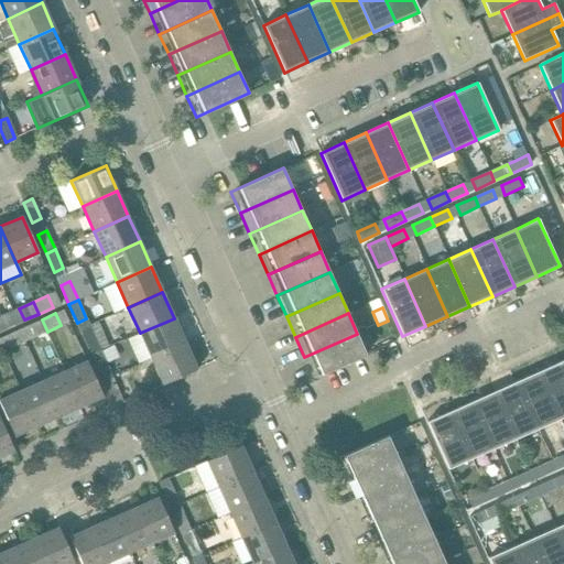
[(174,318),(140,333),(151,358),(185,344),(174,318)]
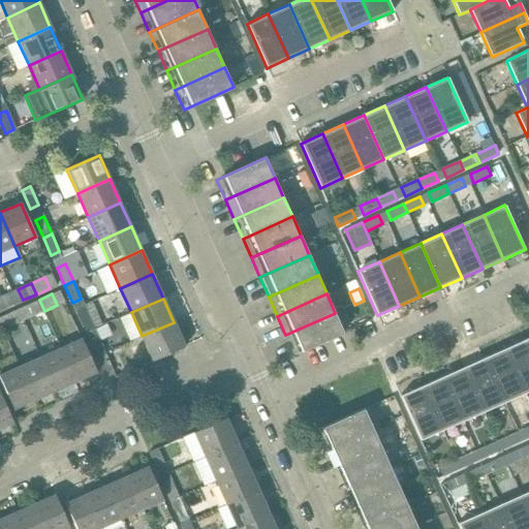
[(30,317),(44,311),(39,300),(26,306),(30,317)]
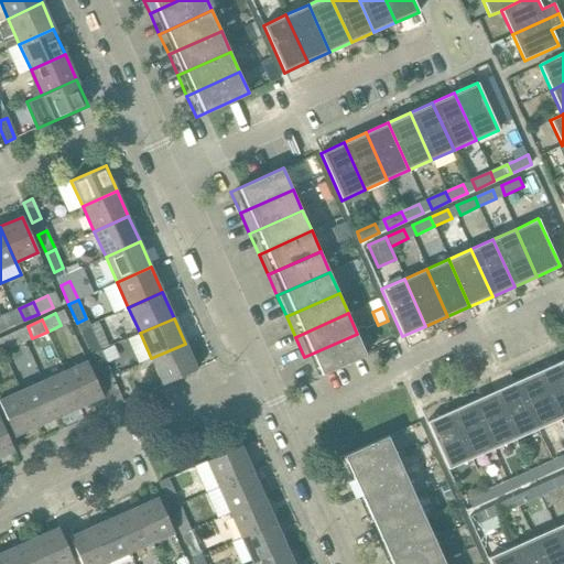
[(83,336),(91,355),(100,350),(93,332),(83,336)]
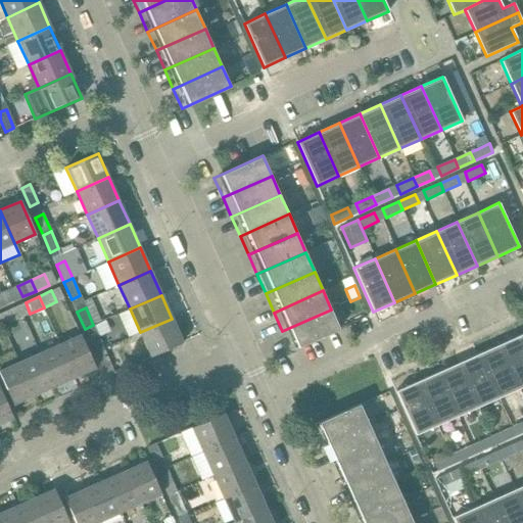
[(11,308),(0,313),(0,319),(3,326),(16,320),(11,308)]
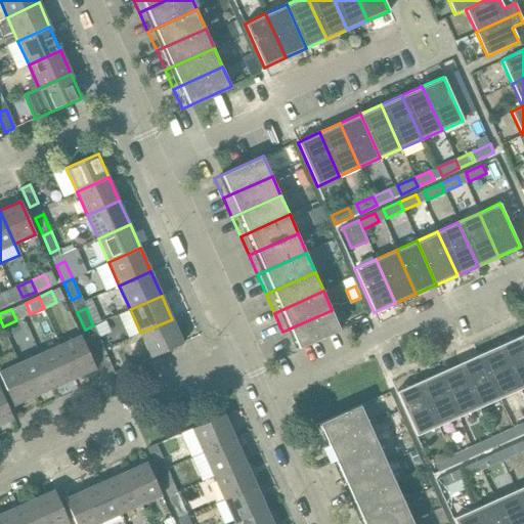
[(341,330),(332,310),(282,332),(292,351),(341,330)]
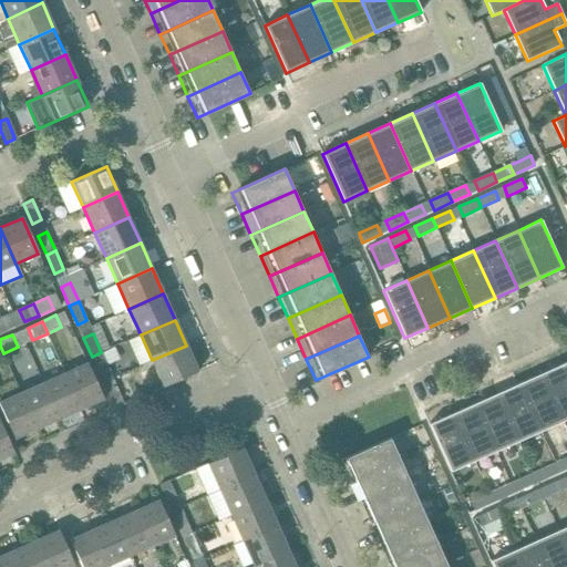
[(186,346),(152,360),(164,387),(197,371),(186,346)]
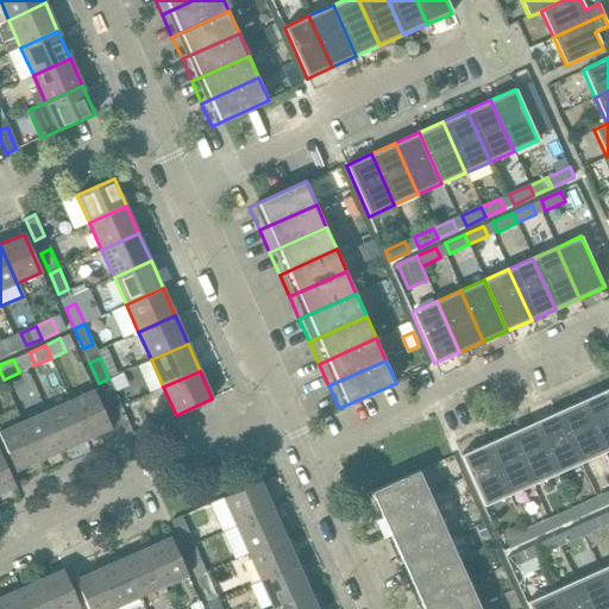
[(99,383),(107,403),(118,399),(108,378),(99,383)]
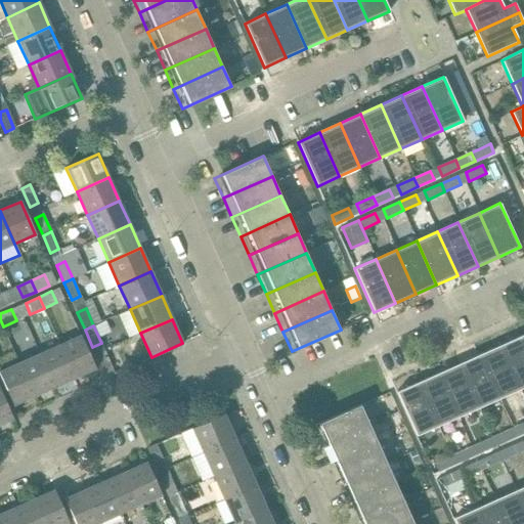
[(81,336),(60,345),(75,378),(95,368),(81,336)]
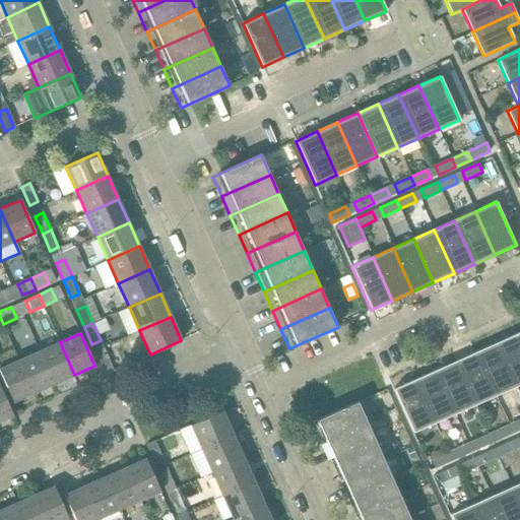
[(516,386),(519,384),(519,340),(517,333),(497,342),(516,386)]
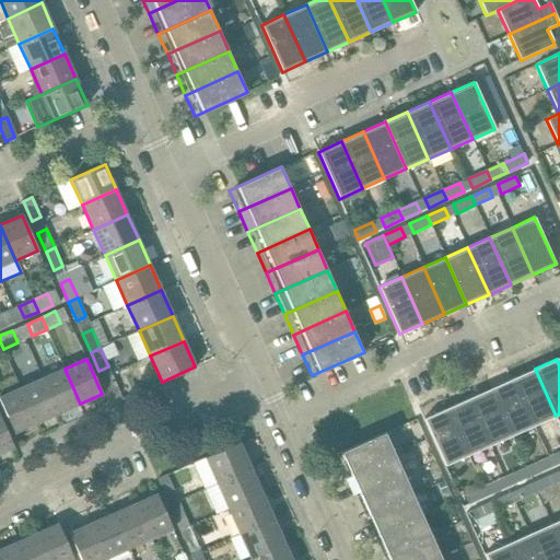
[(65,369),(43,378),(58,413),(80,404),(65,369)]
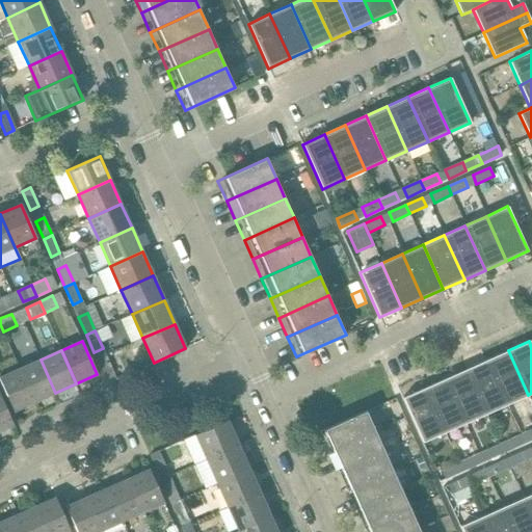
[(507,404),(528,395),(508,350),(486,360),(507,404)]
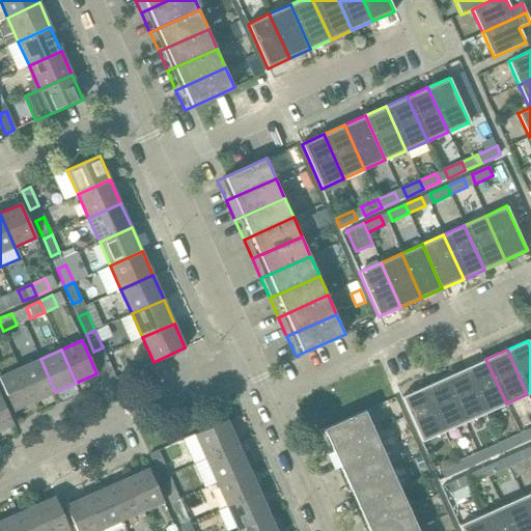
[(40,359),(20,367),(34,401),(55,392),(40,359)]
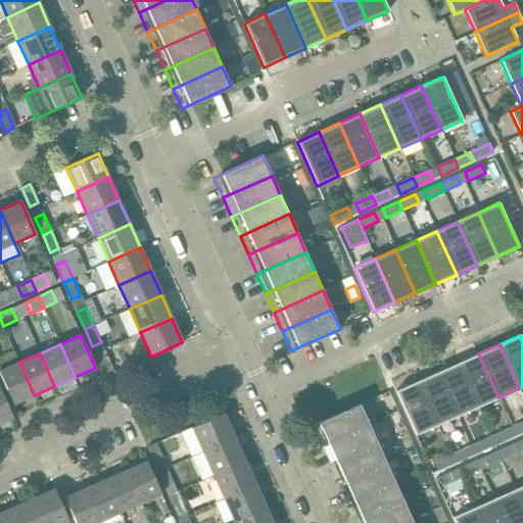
[(478,407),(498,397),(478,353),(458,363),(478,407)]
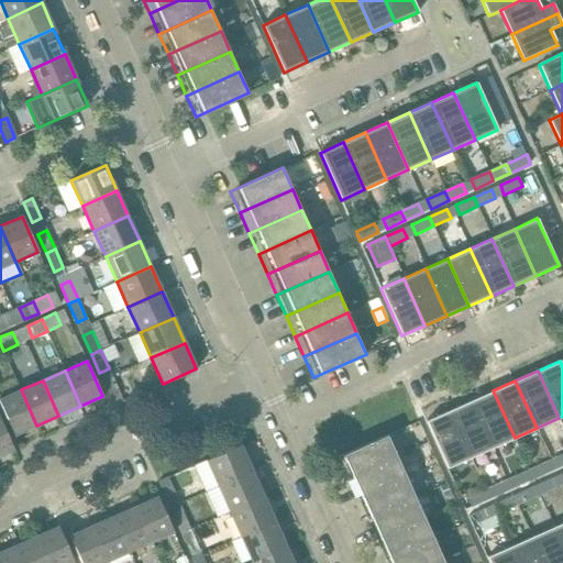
[(106,386),(114,406),(123,401),(114,382),(106,386)]
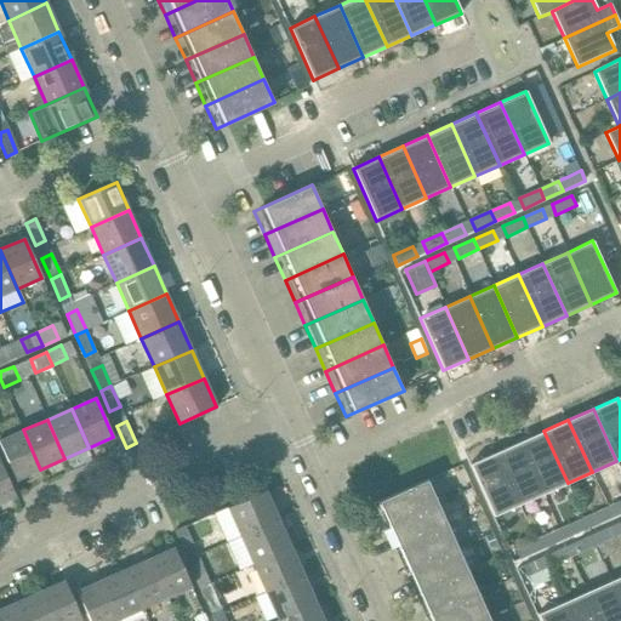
[(40,469),(23,429),(0,439),(0,444),(16,480),(40,469)]
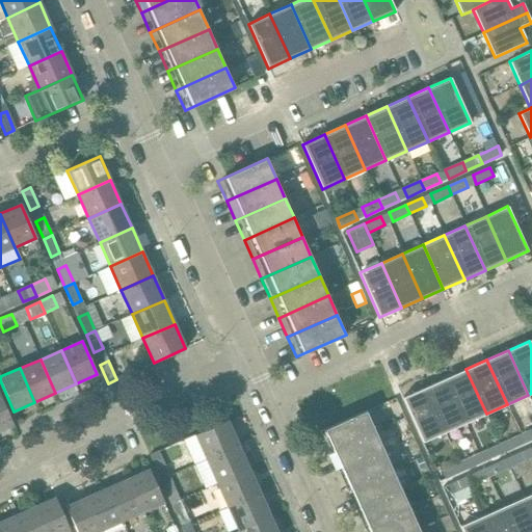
[(464,424),(486,414),(466,369),(445,379),(464,424)]
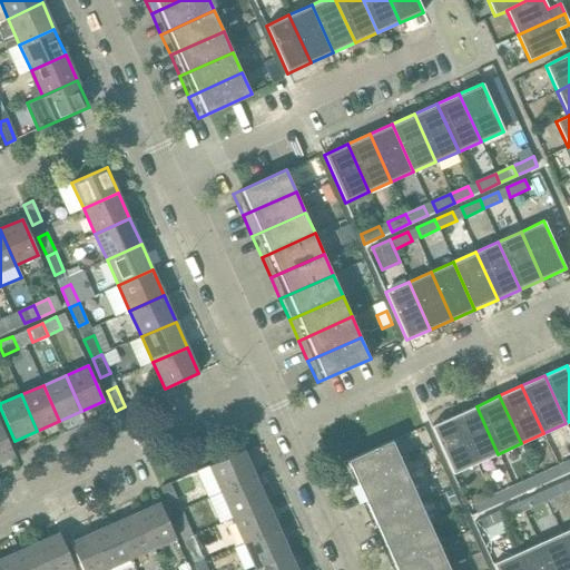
[(475,464),(498,454),(477,406),(454,416),(475,464)]
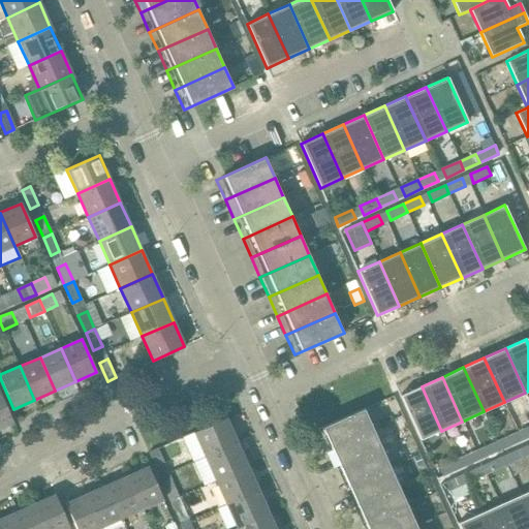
[(421,440),(441,431),(422,386),(400,396),(421,440)]
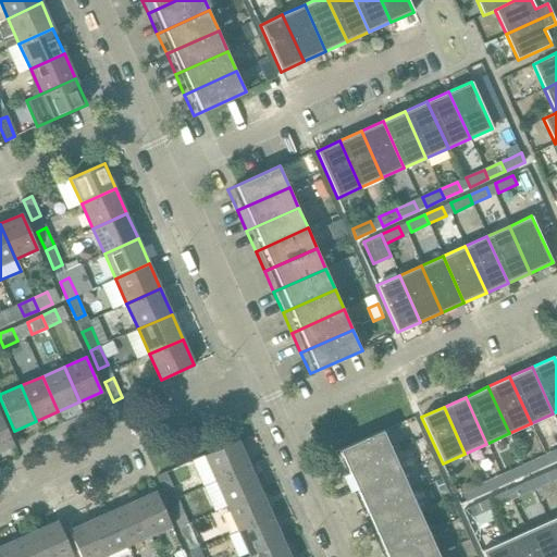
[(0,450),(14,445),(0,415),(0,450)]
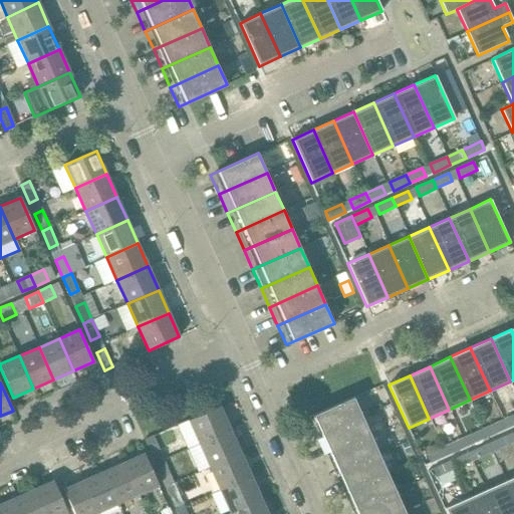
[(309,417),(305,419),(314,438),(318,436),(362,416),(353,397),(309,417)]
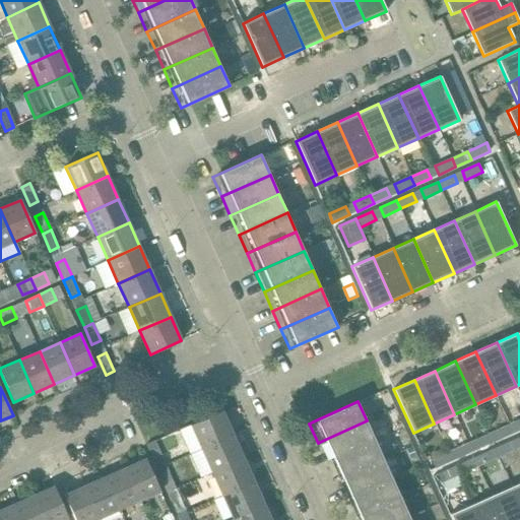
[(233,435),(221,410),(190,425),(201,449),(233,435)]
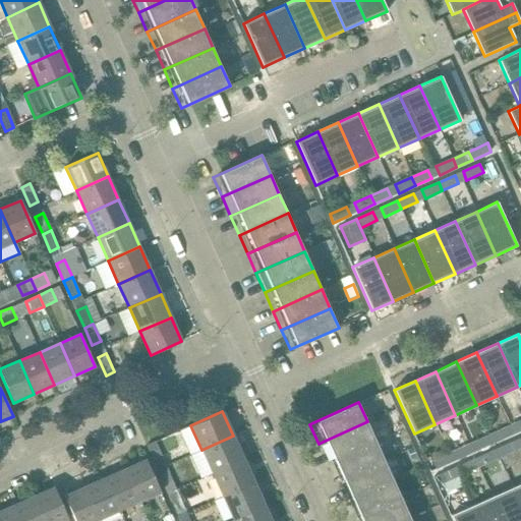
[(323,442),(319,444),(327,462),(331,461),(375,441),(367,421),(323,442)]
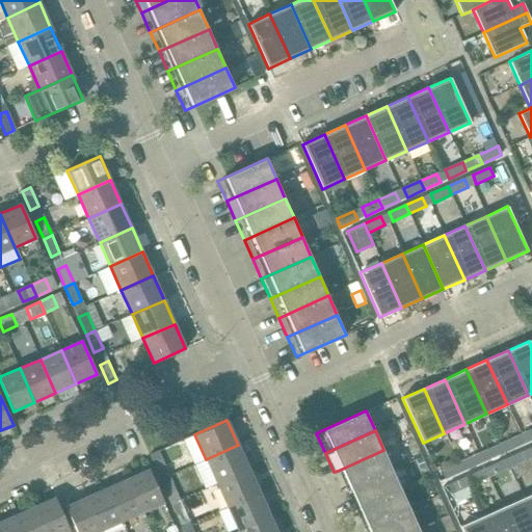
[(516,436),(500,444),(503,453),(521,446),(516,436)]
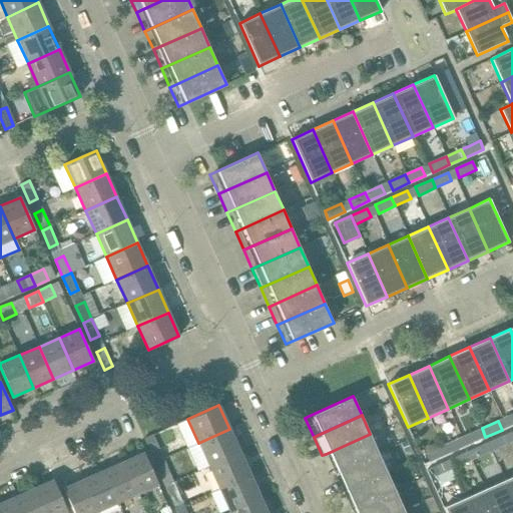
[(469,444),(485,437),(482,428),(465,436),(469,444)]
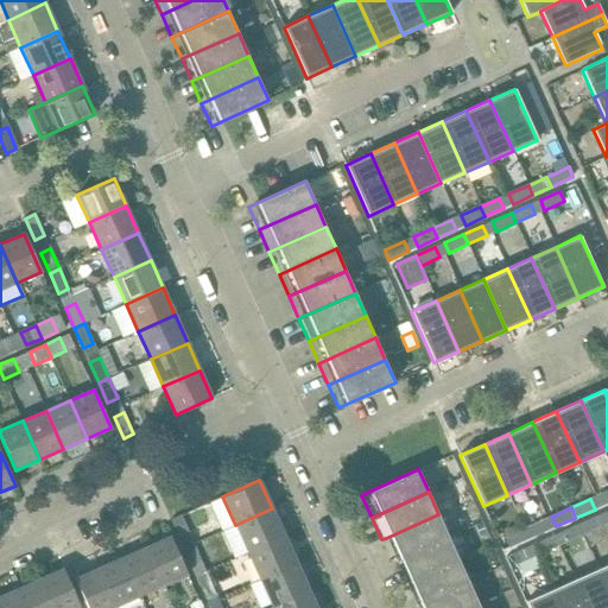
[(272,508),(235,525),(247,552),(284,536),(272,508)]
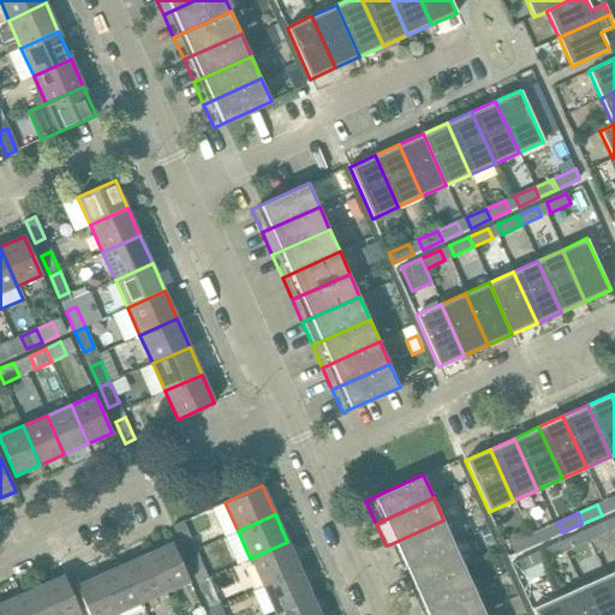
[(390,544),(386,545),(396,568),(400,566),(454,542),(443,520),(390,544)]
